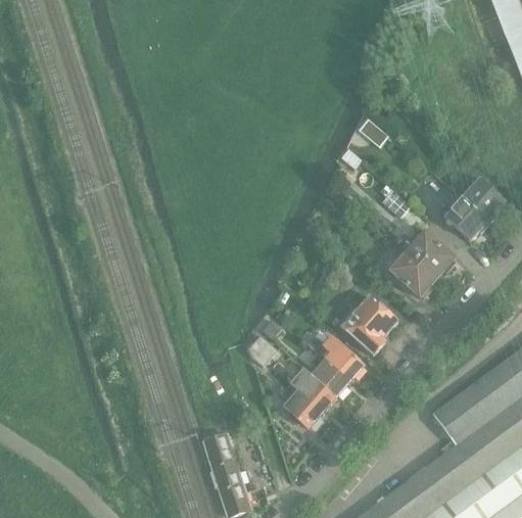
[(490,0),(514,60),(521,57),(521,7),(519,0),(490,0)]
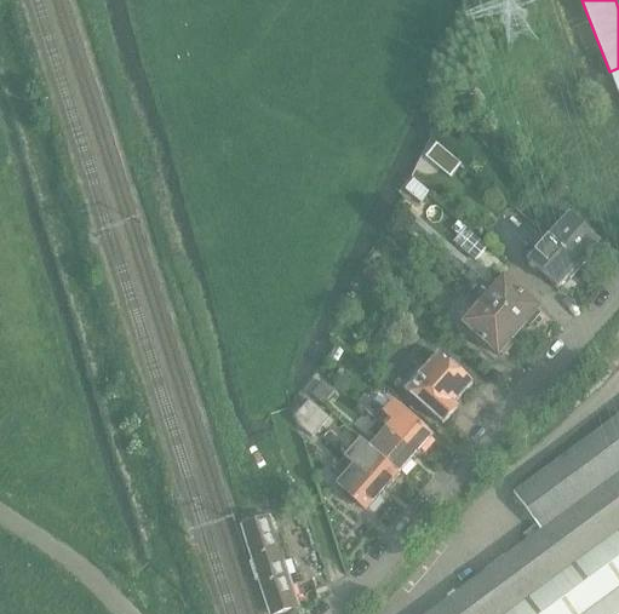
[(548,235),(580,264),(591,252),(589,251),(600,240),(568,212),(548,235)]
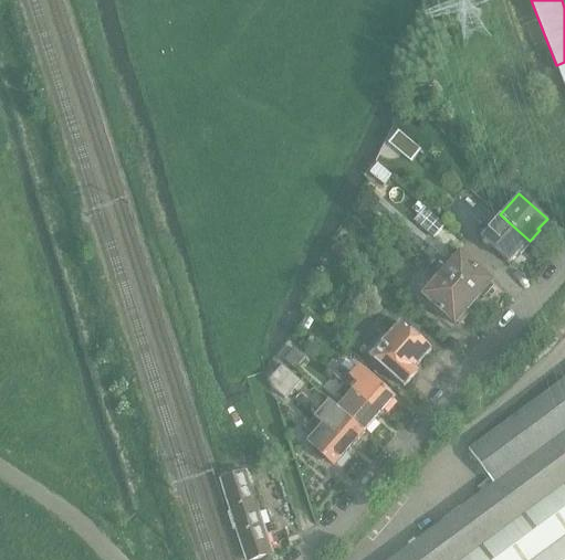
[(530,241),(500,214),(481,235),(510,261),(519,251),(520,252),(530,241)]
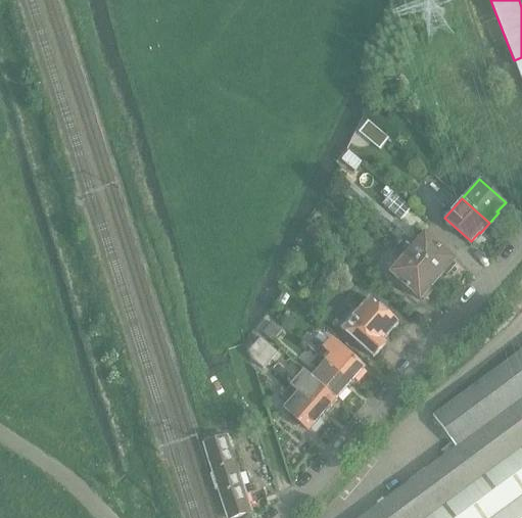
[(408,252),(437,278),(444,270),(447,272),(456,262),(454,260),(455,257),(426,232),(408,252)]
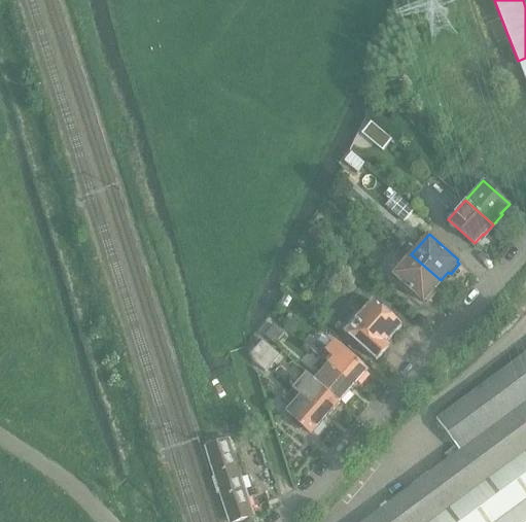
[(441,280),(411,254),(394,274),(424,300),(425,298),(428,300),(436,289),(434,287),(441,280)]
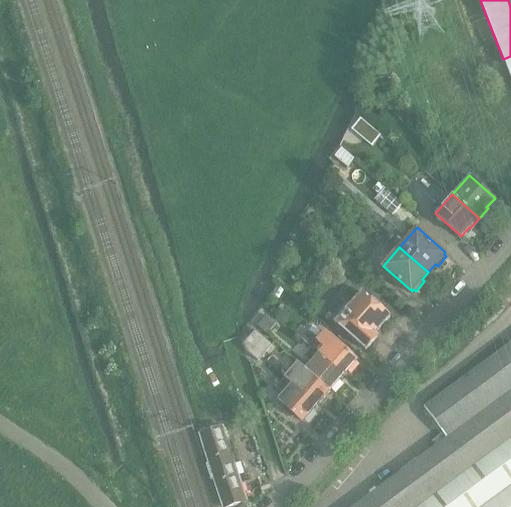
[(376,332),(391,315),(362,289),(351,302),(346,298),(330,316),(334,321),(366,349),(378,335),(376,332)]
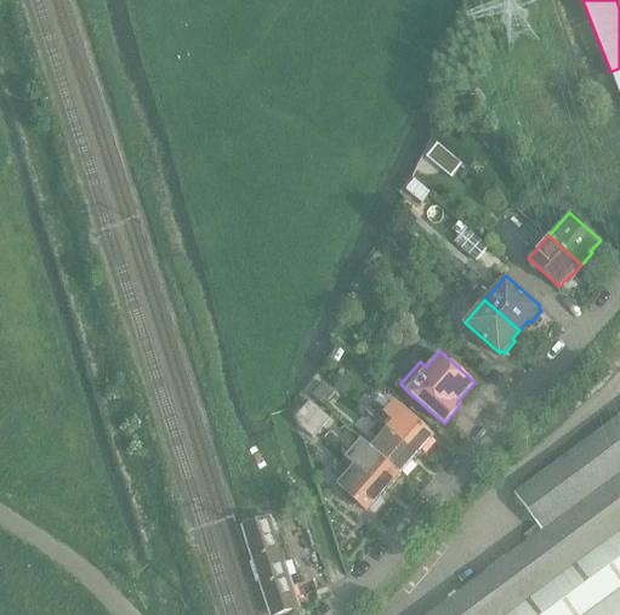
[(322,381),(312,392),(322,402),(333,389),(322,381)]
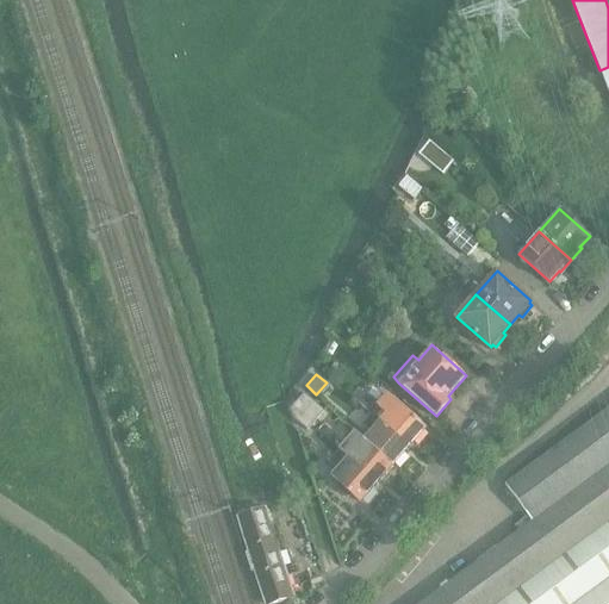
[(297,399),(316,417),(324,408),(304,391),(302,393),(298,390),(294,396),(297,398),(297,399)]
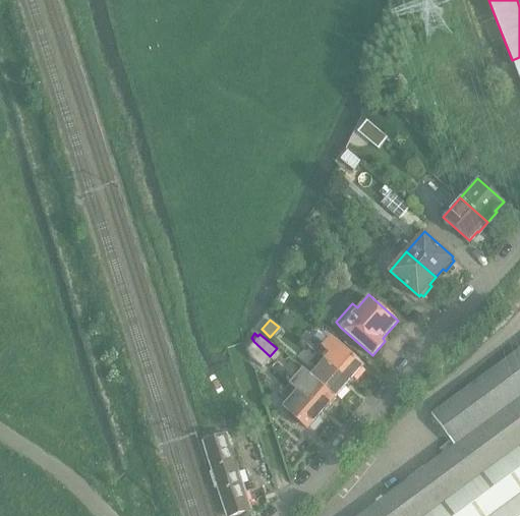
[(316,351),(348,381),(363,363),(331,335),(316,351)]
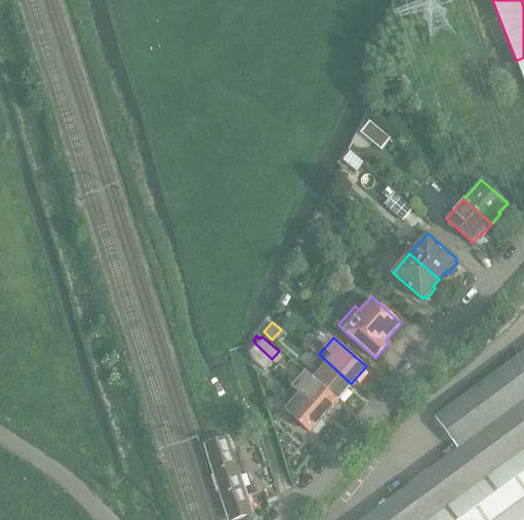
[(272,359),(255,344),(249,350),(252,356),(265,367),(272,359)]
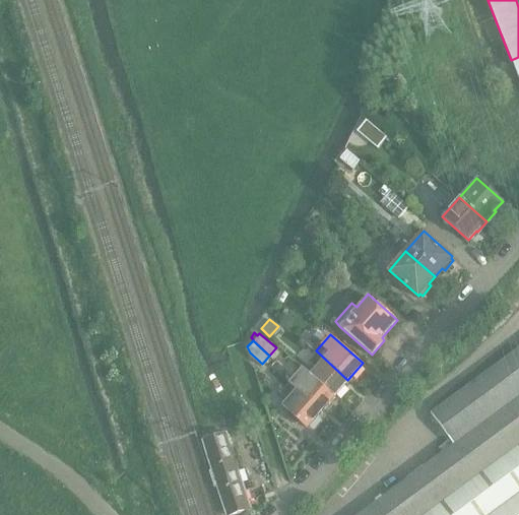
[(354,514),(518,514),(518,345),(430,411),(453,442),(354,514)]
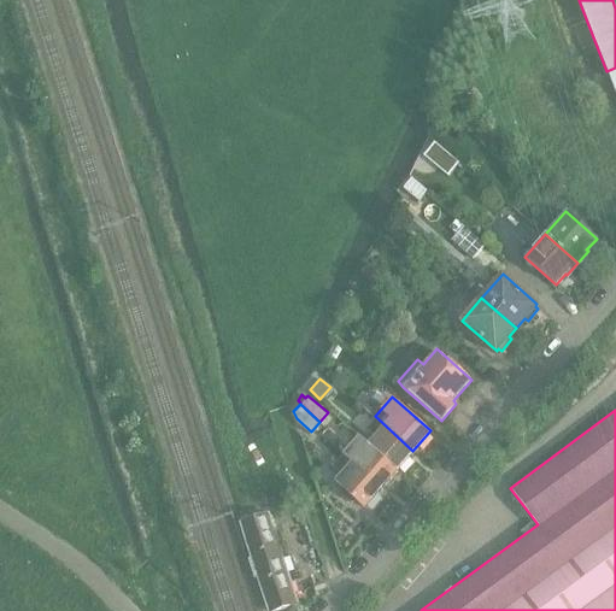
[(369,442),(397,468),(412,451),(375,416),(367,426),(376,434),(369,442)]
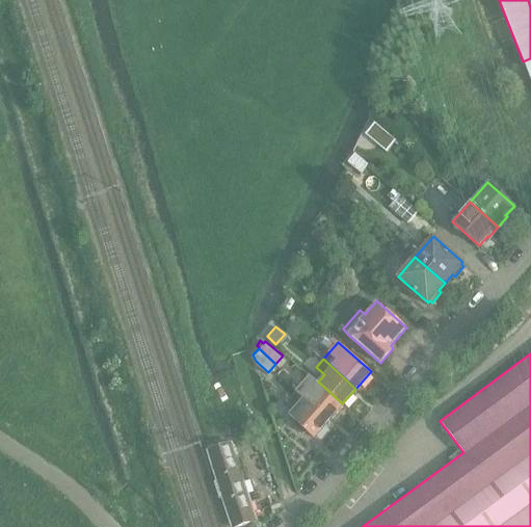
[(296,392),(327,420),(342,403),(318,381),(312,388),(306,381),(296,392)]
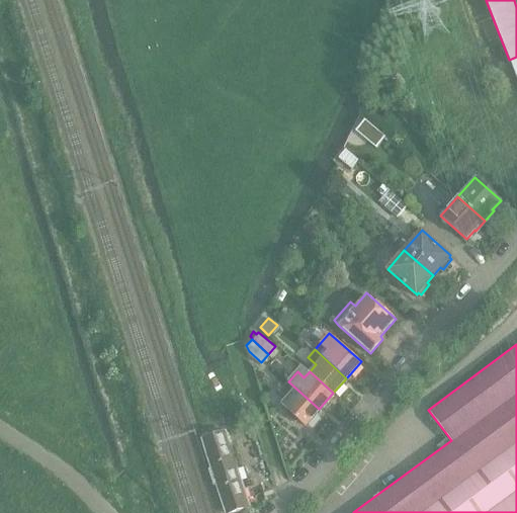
[(319,409),(288,381),(281,390),(287,396),(281,403),(290,410),(288,412),(288,414),(293,419),(296,419),(297,417),(306,424),(319,409)]
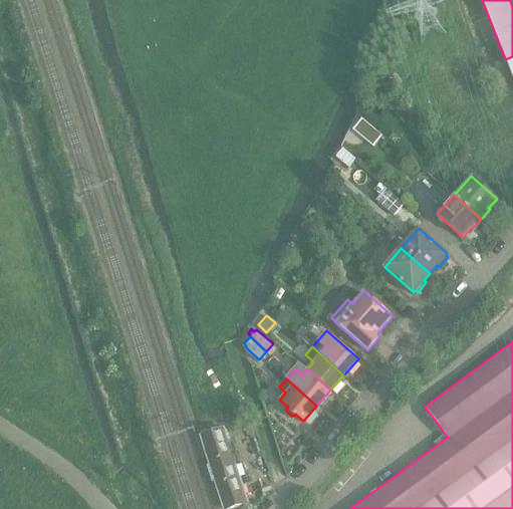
[(209,464),(211,471),(235,463),(223,427),(201,434),(211,464),(209,464)]
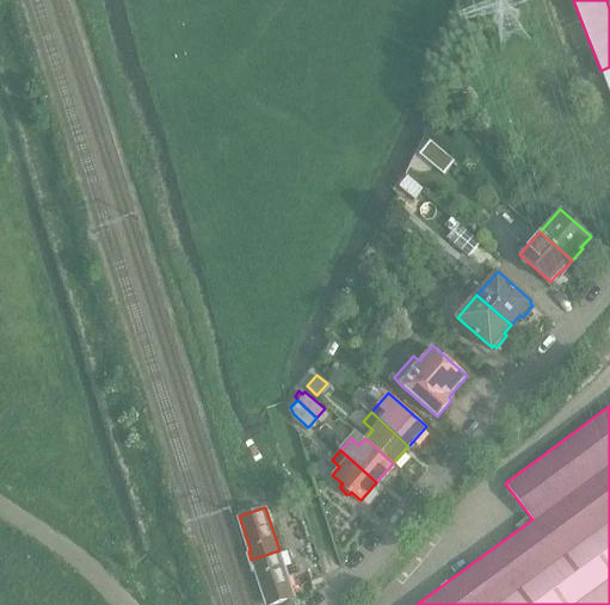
[(279,550),(251,560),(253,567),(256,567),(267,603),(293,594),(287,574),(294,572),(287,548),(279,550)]
